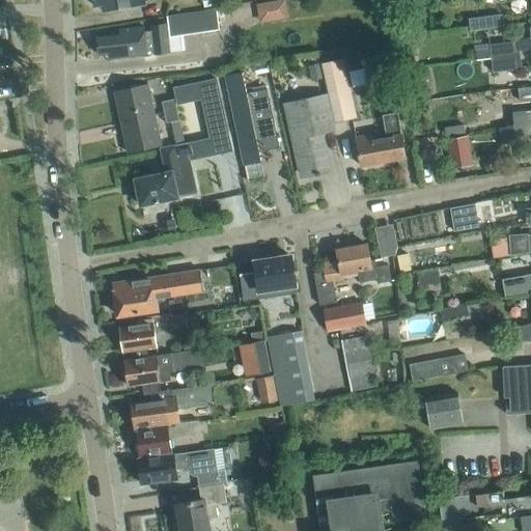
[(92,0),(93,9),(99,8),(100,12),(137,7),(145,5),(145,1),(148,1),(147,0),(92,0)]
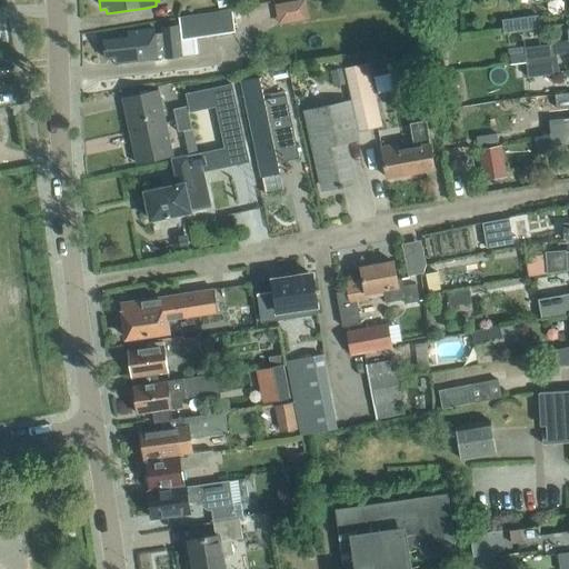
[(312,0),(288,0),(280,2),(283,22),(316,17),(312,0)]
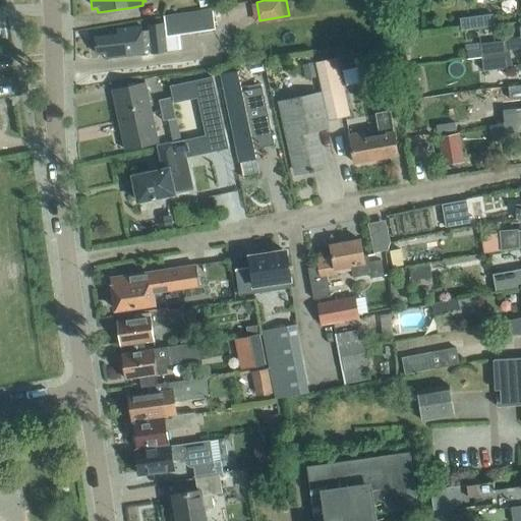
[(149,31),(141,32),(141,26),(117,29),(117,34),(95,37),(97,54),(105,53),(105,58),(145,53),(143,49),(151,48),(152,52),(166,51),(164,37),(214,31),(212,10),(163,16),(164,23),(149,25),(149,31)]
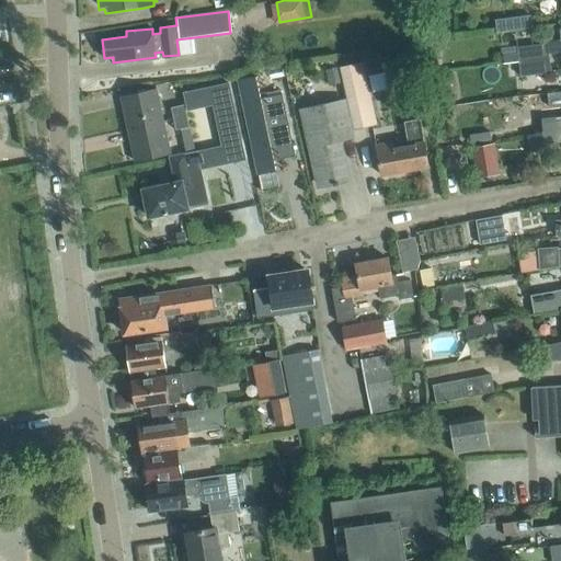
[(533,16),(499,21),(500,33),(534,29),(533,16)]
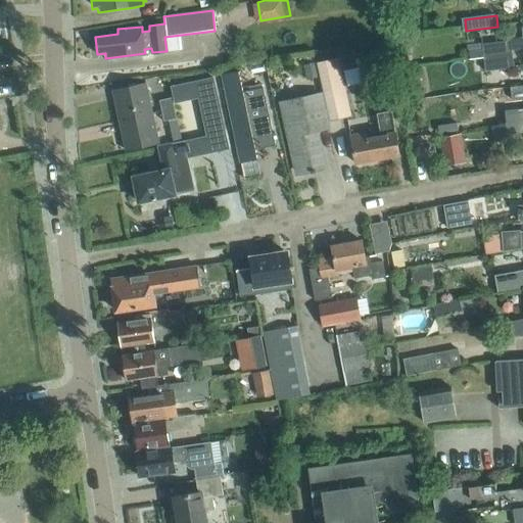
[(522,21),(521,22),(522,39),(482,44),(482,46),(468,48),(470,59),(512,54),(512,49),(522,47),(522,21)]
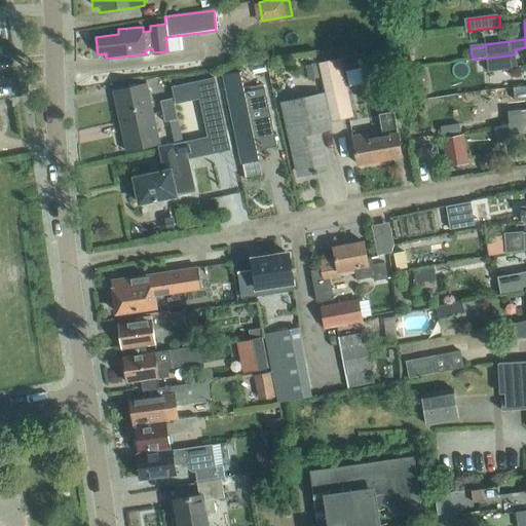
[(515,54),(486,58),(488,72),(517,68),(515,54)]
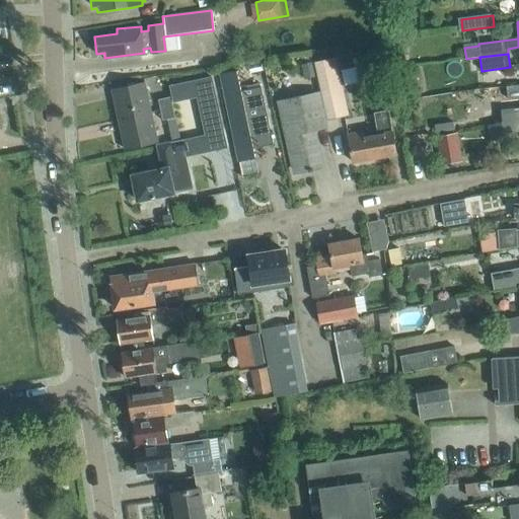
[(330,58),(315,62),(327,119),(343,115),(330,58)]
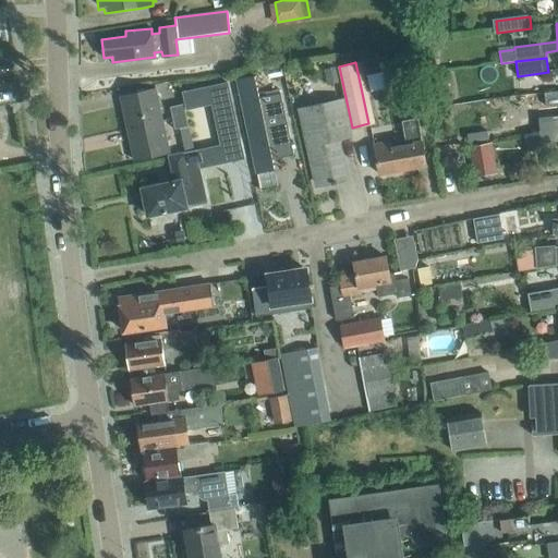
[(328,84),(338,82),(335,67),(325,70),(328,84)]
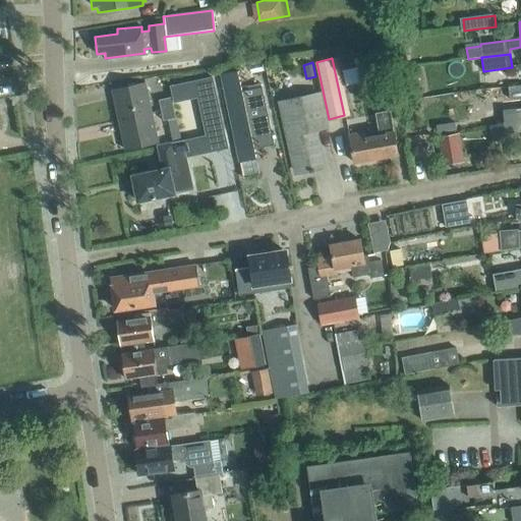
[(274,143),(262,87),(242,90),(238,69),(221,73),(239,162),(257,159),(254,148),(274,143)]
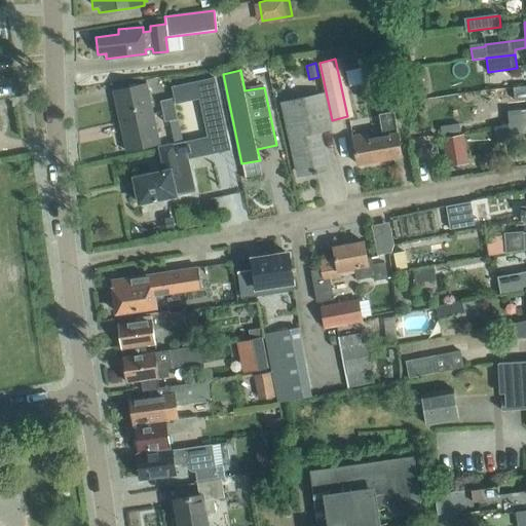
[(202,99),(210,137),(230,133),(222,95),(219,76),(198,80),(202,99)]
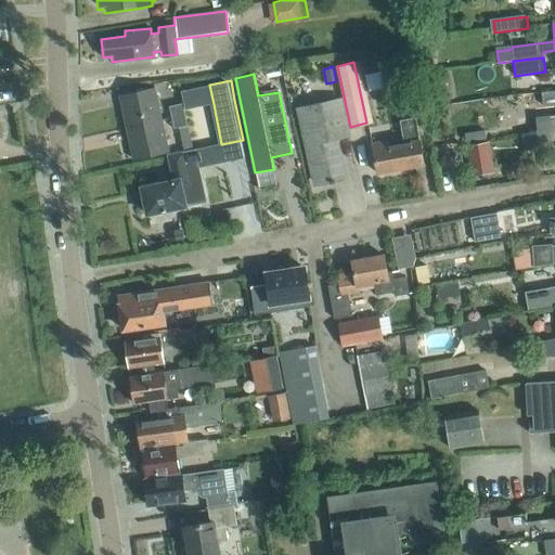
[(119,97),(126,128),(162,119),(155,88),(119,97)]
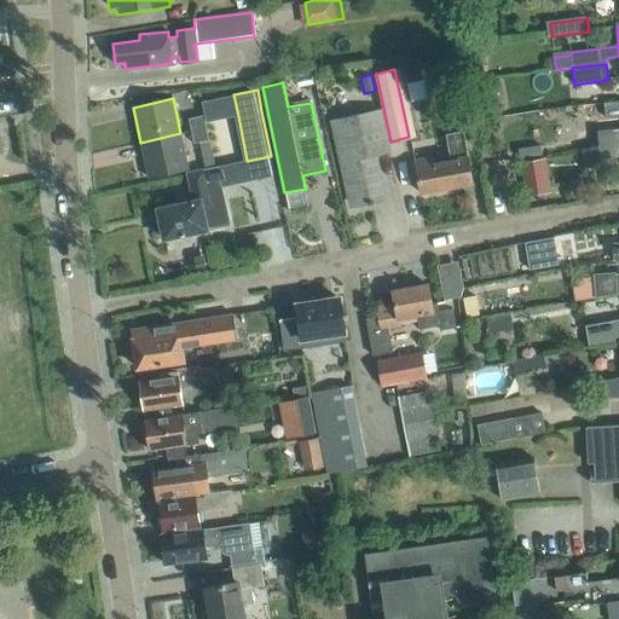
[(618,99),(572,106),(572,116),(590,115),(591,119),(618,115),(618,99)]
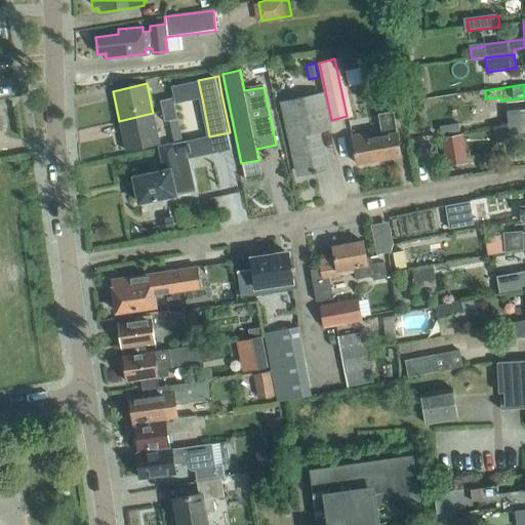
[(303,96),(282,101),(298,172),(313,169),(313,172),(327,169),(317,123),(329,120),(323,94),(304,99),(303,96)]
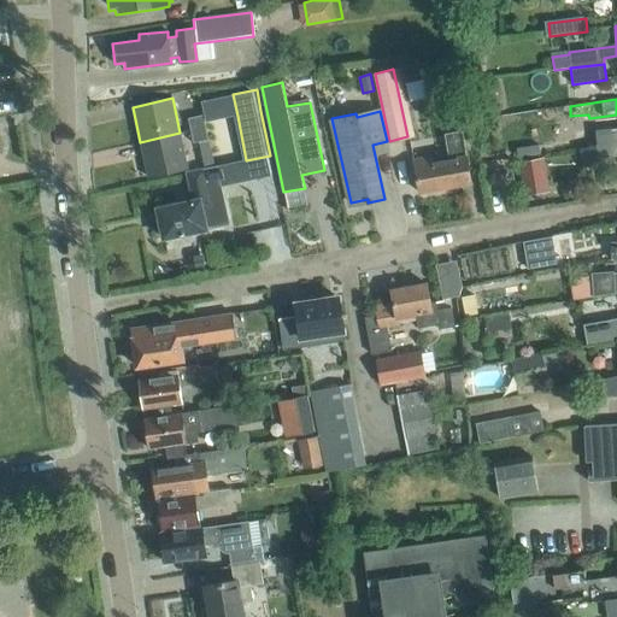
[(206,128),(204,115),(188,118),(191,130),(206,128)]
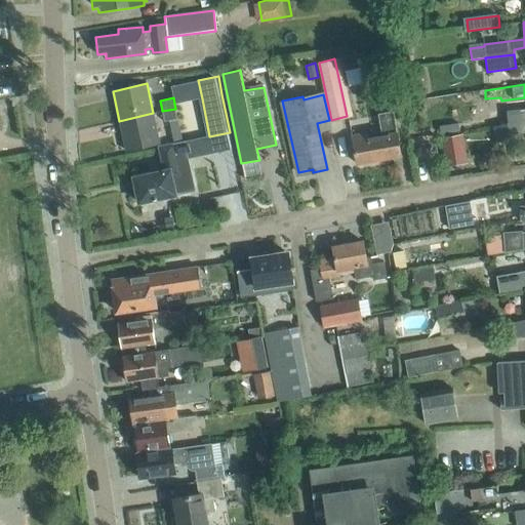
[(178,118),(175,109),(162,111),(164,121),(178,118)]
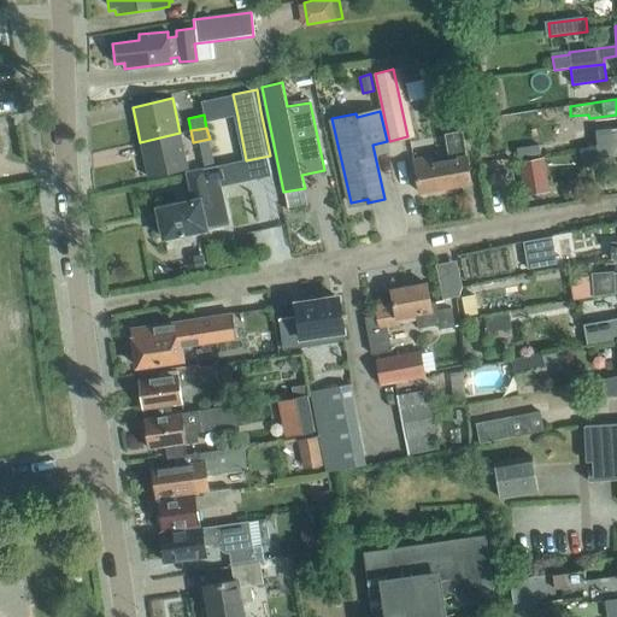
[(419,192),(471,183),(462,131),(445,135),(450,159),(433,163),(432,157),(413,160),(419,192)]
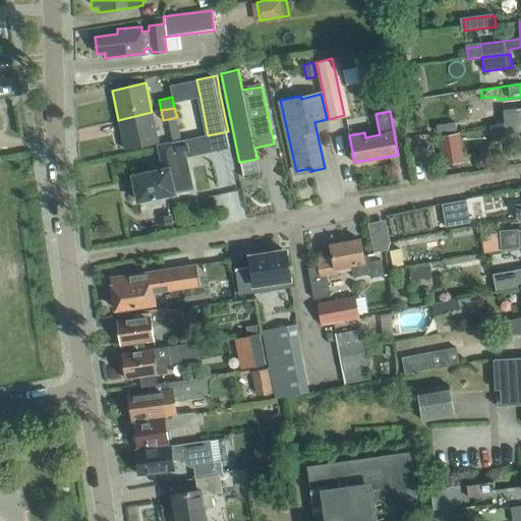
[(159,141),(152,112),(118,120),(125,149),(159,141)]
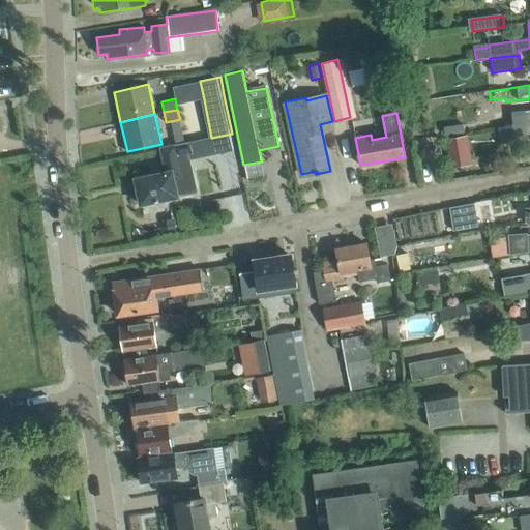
[(529,121),(512,124),(514,137),(529,133),(529,121)]
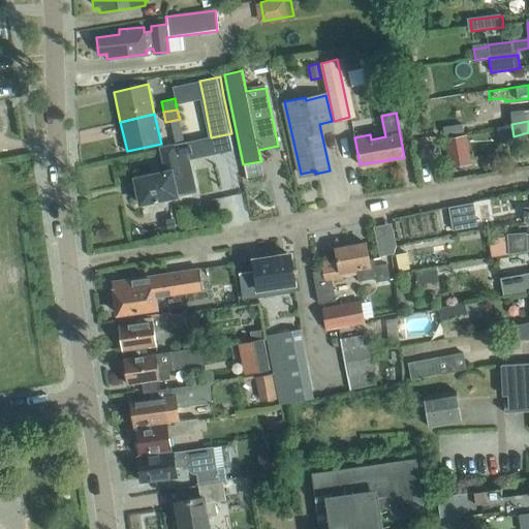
[(241,177),(232,133),(217,136),(226,180),(241,177)]
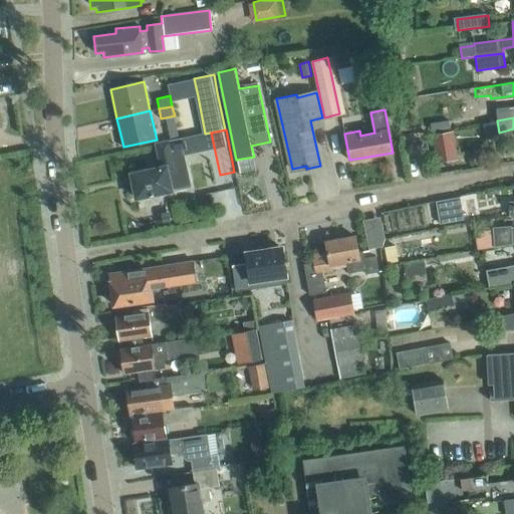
[(453,132),(433,135),(436,154),(457,151),(453,132)]
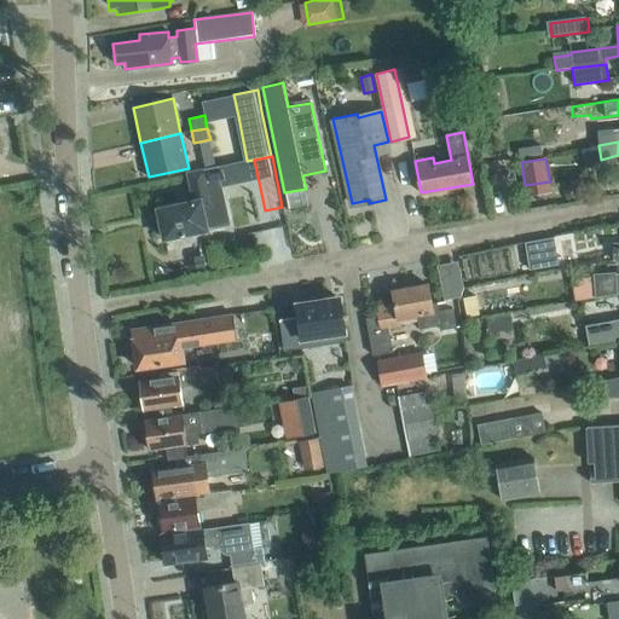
[(194,202),(158,209),(165,238),(206,230),(206,229),(229,224),(217,167),(203,171),(203,169),(187,173),(194,202)]
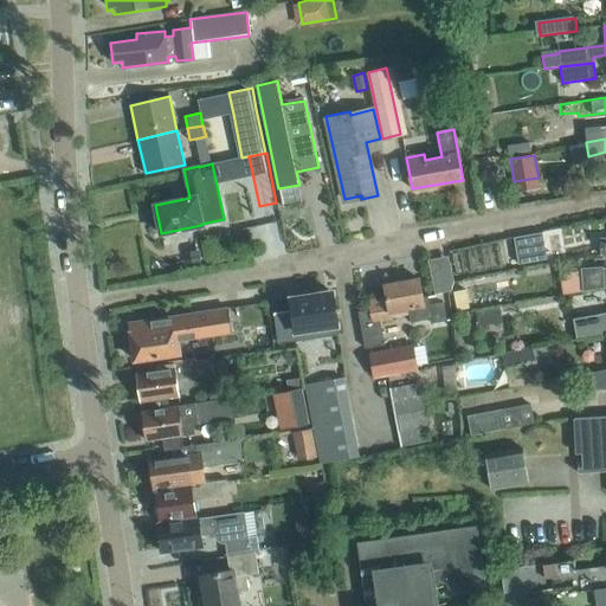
[(547,259),(542,231),(514,237),(519,264),(547,259)]
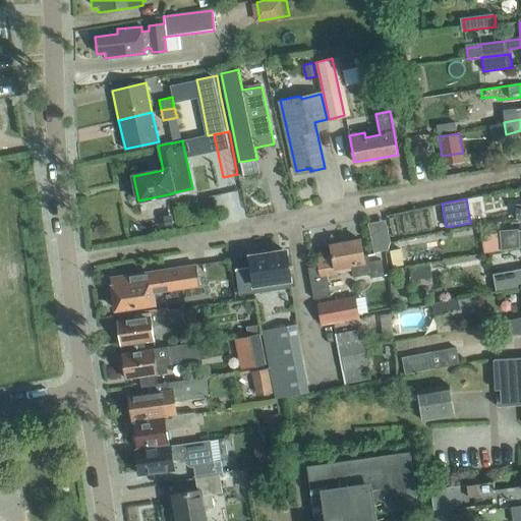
[(520,230),(518,230),(518,231),(500,232),(501,250),(520,246),(520,230)]
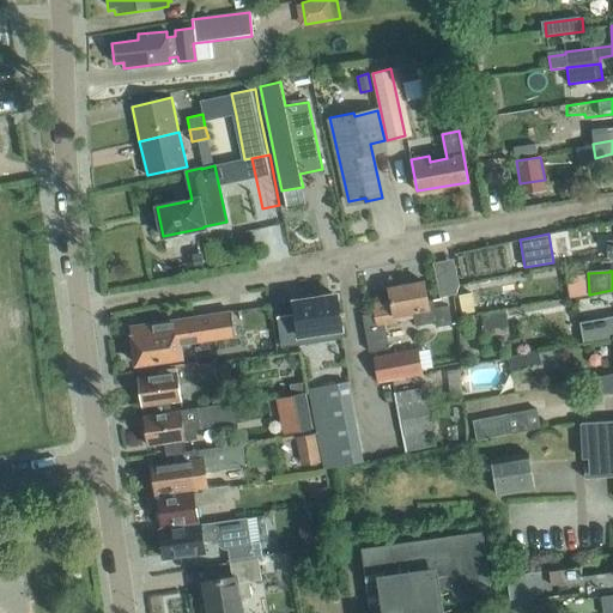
[(389,349),(386,325),(396,322),(395,315),(420,310),(423,325),(435,322),(436,327),(451,323),(449,303),(434,305),(432,301),(428,302),(424,281),(389,289),(392,301),(374,304),(375,313),(362,314),(369,352),(389,349)]
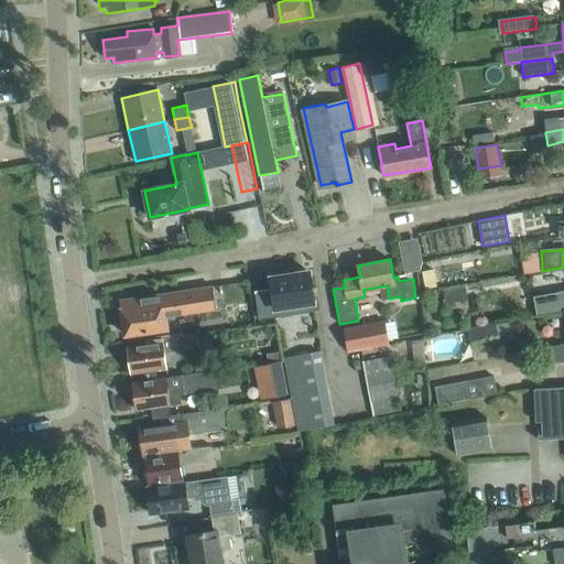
[(255,293),(258,320),(315,311),(310,272),(270,278),(272,291),(255,293)]
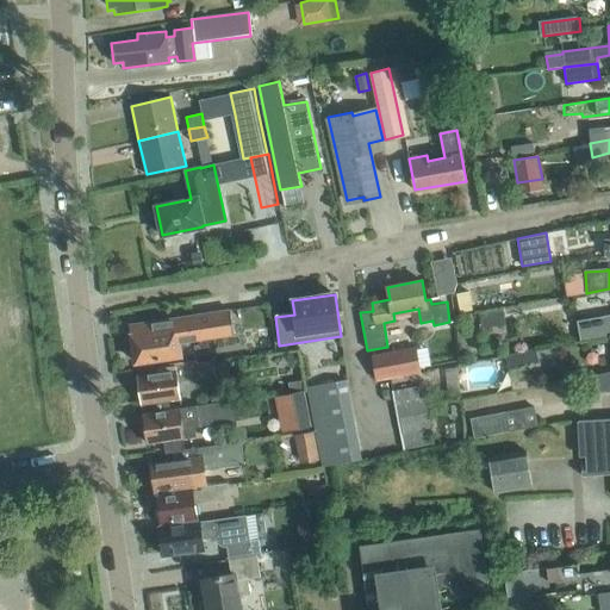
[(179,342),(232,334),(230,310),(174,318),(174,319),(130,327),(136,362),(180,355),(179,342)]
